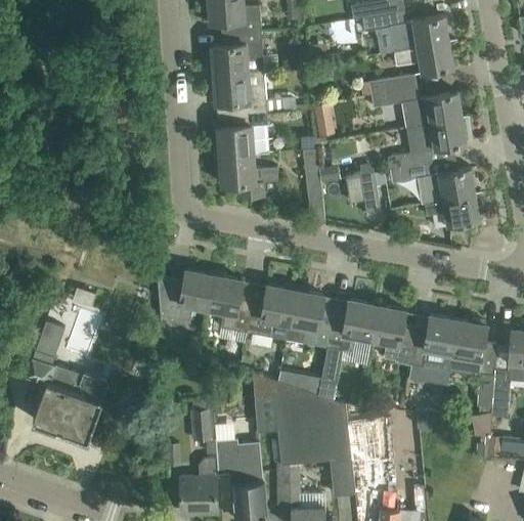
[(208,0),(210,23),(221,23),(222,33),(261,31),(260,6),(244,7),(243,0),(208,0)]
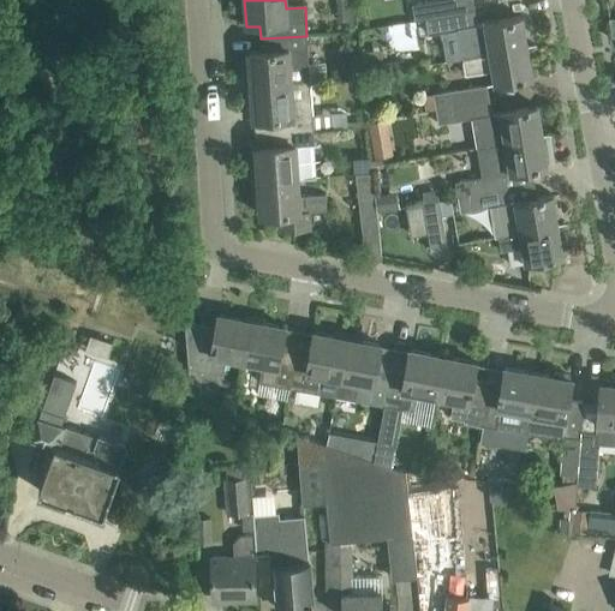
[(335,0),(338,24),(353,23),(351,0),(335,0)]
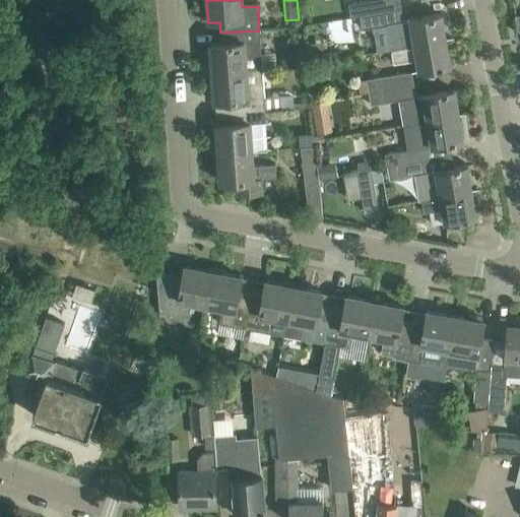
[(382,0),(383,1),(356,6),(359,18),(401,11),(399,0),(382,0)]
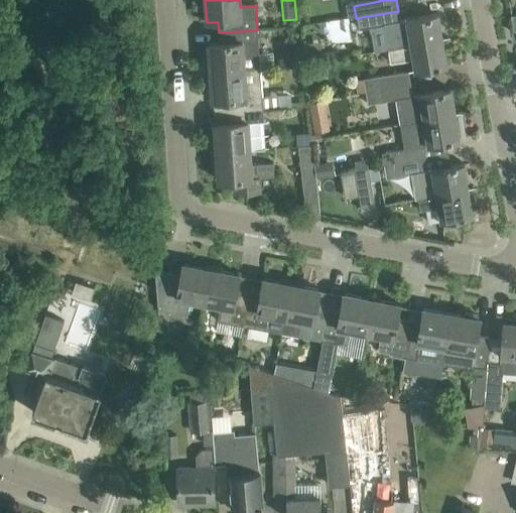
[(356,18),(358,30),(382,26),(386,52),(442,42),(438,16),(418,19),(400,23),(398,11),(356,18)]
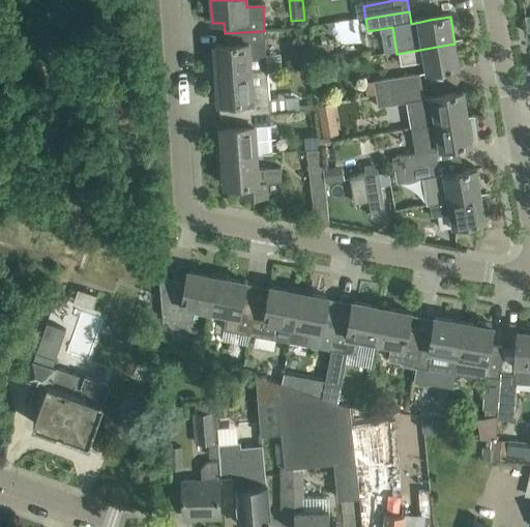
[(264,31),(225,33),(225,47),(214,47),(216,76),(267,72),(264,31)]
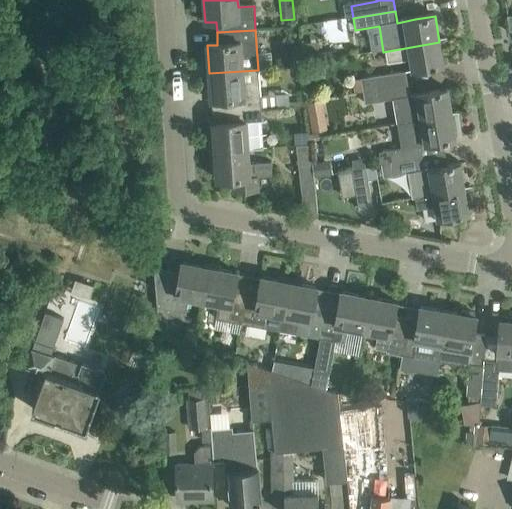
[(439,42),(383,52),(385,65),(411,61),(413,72),(443,67),(439,42)]
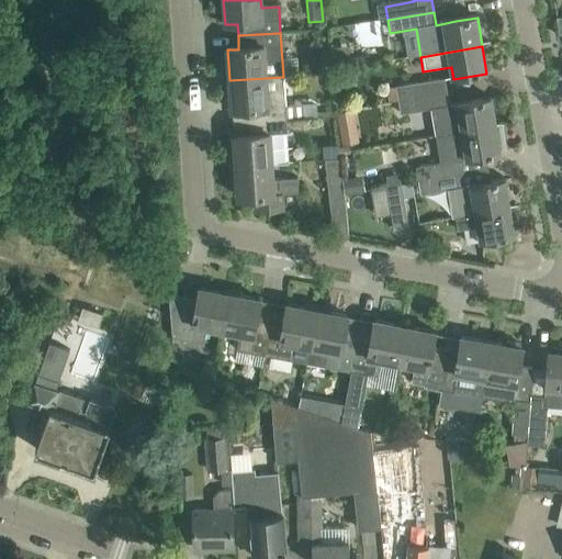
[(227,96),(228,111),(232,110),(232,112),(251,110),(253,123),(285,121),(283,77),(229,80),(231,94),(227,96)]
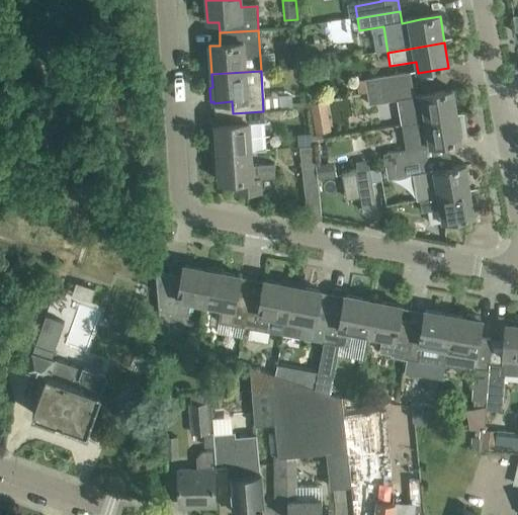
[(365,94),(365,95),(413,87),(411,75),(391,78),(363,82),(365,94)]
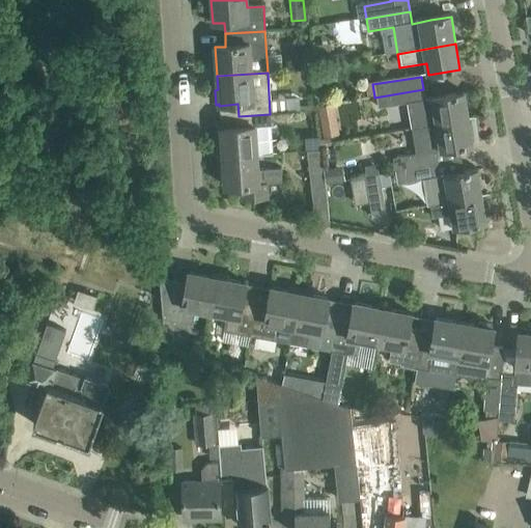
[(423,89),(374,98),(376,110),(406,105),(410,132),(458,122),(469,121),(464,93),(453,95),(425,101),(423,89)]
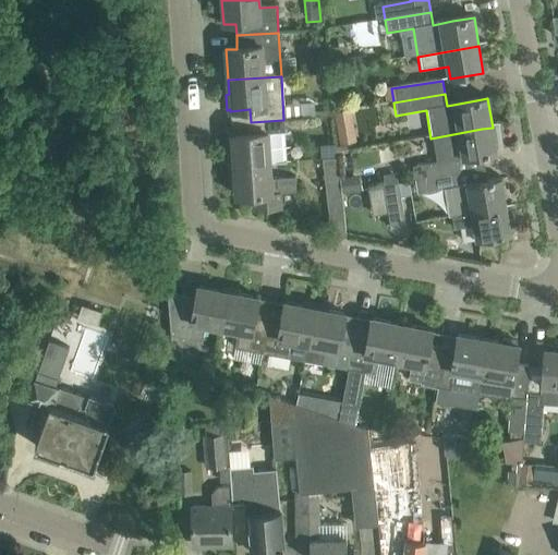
[(353,123),(351,111),(335,115),(337,127),(353,123)]
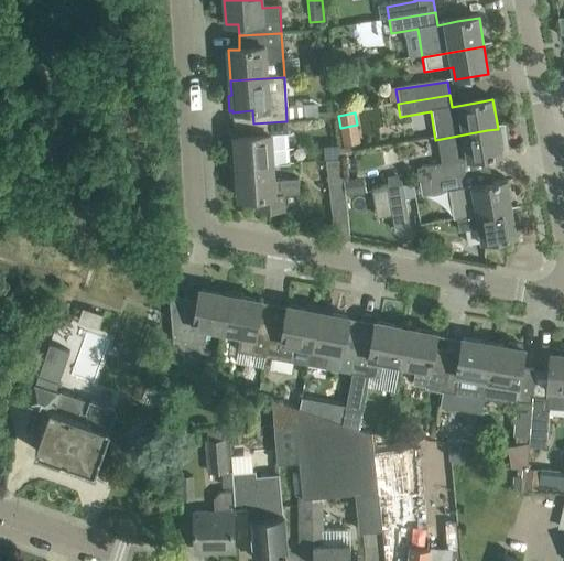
[(286,121),(253,123),(255,137),(235,138),(236,169),(273,166),(273,165),(295,164),(293,135),(288,136),(286,121)]
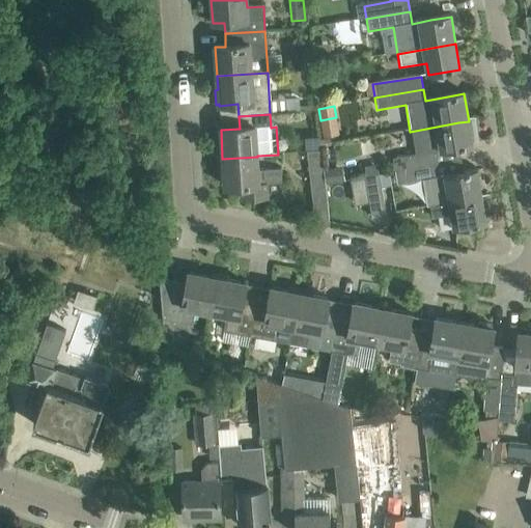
[(414,157),(434,154),(459,148),(473,147),(469,121),(458,122),(410,132),(412,145),(414,157)]
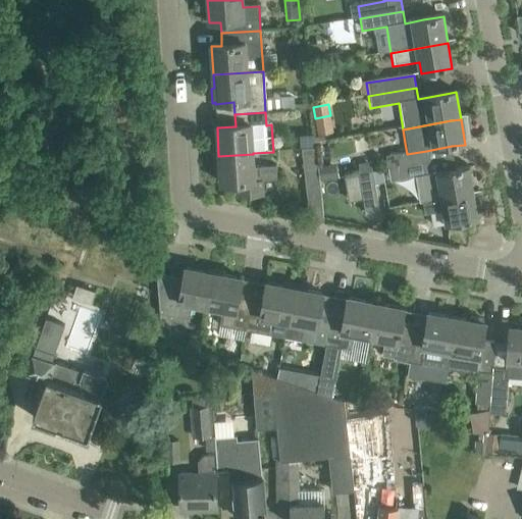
[(320,182),(318,167),(317,150),(303,152),(306,185),(308,205),(322,204),(320,184),(320,182)]
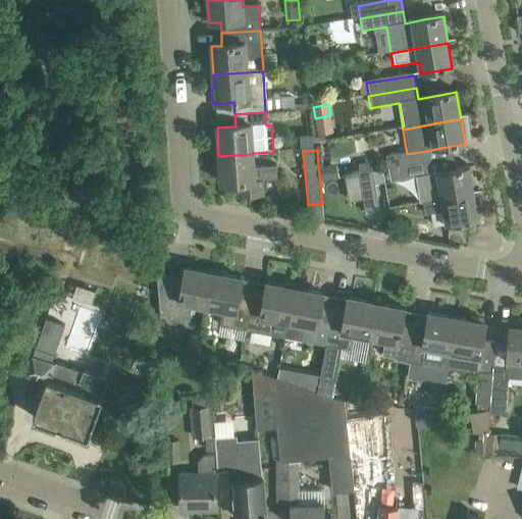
[(401,168),(429,163),(426,151),(407,154),(385,158),(387,170),(401,168)]
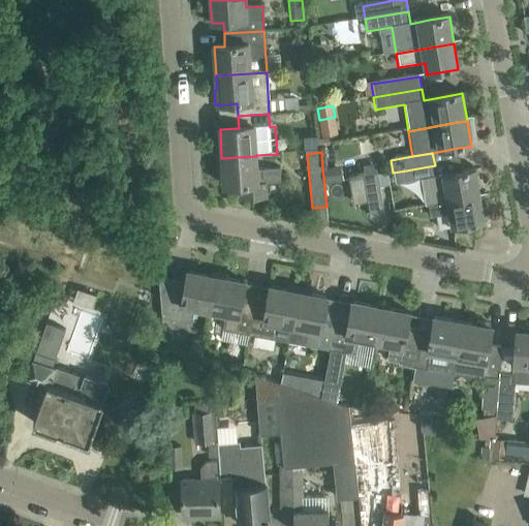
[(242,199),(267,197),(266,184),(281,183),(280,169),(256,171),(256,156),(221,158),(223,187),(241,186),(242,199)]
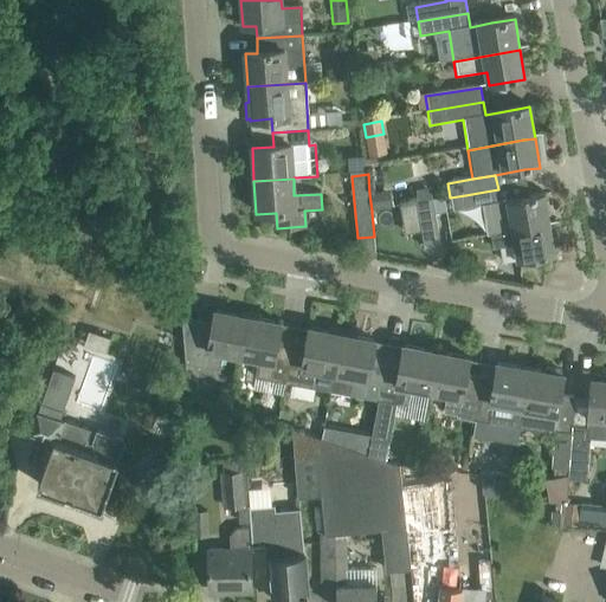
[(491,235),(491,237),(539,228),(550,226),(545,195),(534,196),(529,198),(500,202),(498,189),(465,195),(468,209),(483,207),(488,237),(491,235)]
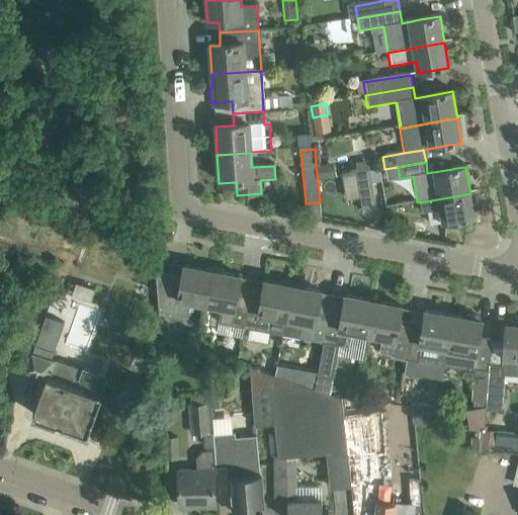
[(337,177),(334,163),(316,166),(318,180),(337,177)]
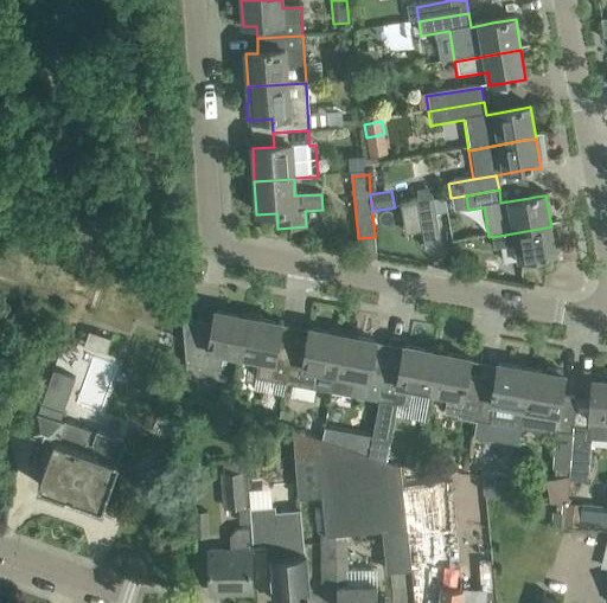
[(417,204),(407,206),(410,225),(421,224),(421,226),(426,250),(441,248),(438,224),(434,200),(417,204)]
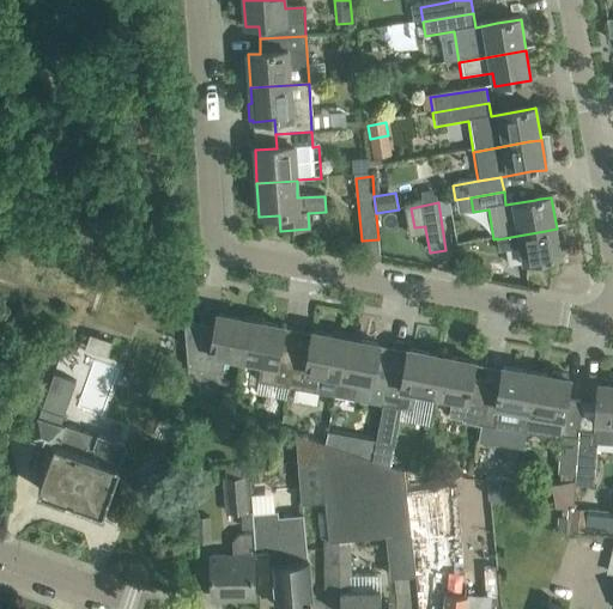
[(545,231),(497,239),(499,254),(505,253),(521,249),(523,265),(562,259),(557,229),(545,231)]
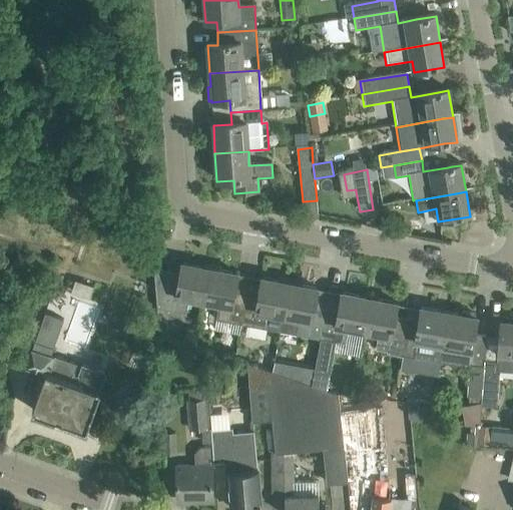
[(209,277),(210,270),(182,265),(181,272),(180,275),(154,269),(157,310),(160,311),(186,316),(189,301),(204,304),(209,277)]
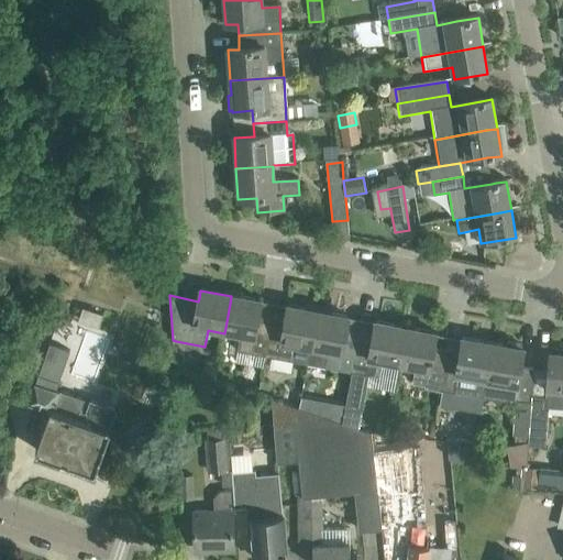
[(257,321),(261,302),(231,296),(230,304),(224,333),(241,336),(238,353),(265,359),(272,325),(257,321)]
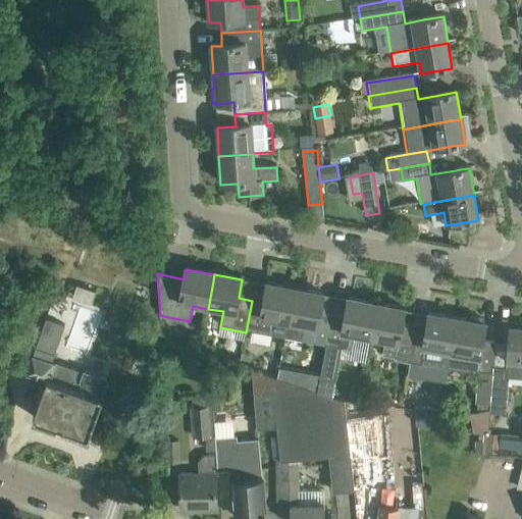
[(266,284),(265,291),(263,303),(252,301),(246,332),(285,340),(289,323),(294,296),(295,290),(266,284)]
